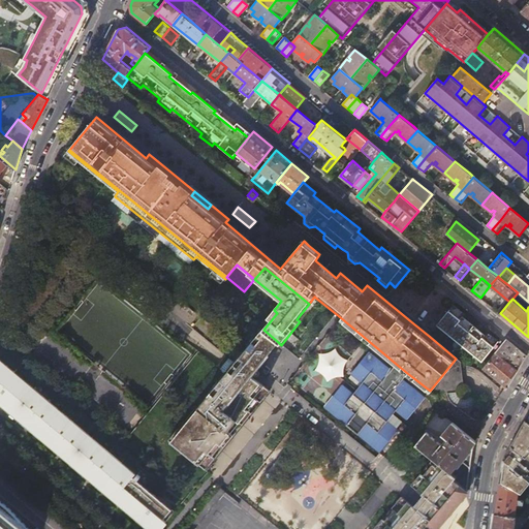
[(455,339),(455,351),(467,350),(483,363),(498,342),(488,334),(486,336),(464,318),(465,315),(454,306),(438,327),(455,339)]
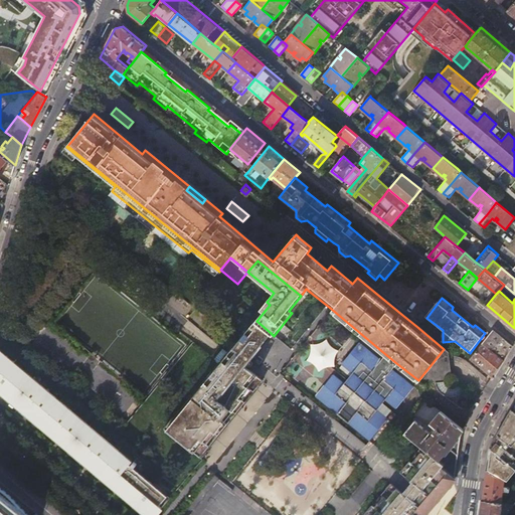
[(406,310),(402,315),(417,327),(421,322),(406,310)]
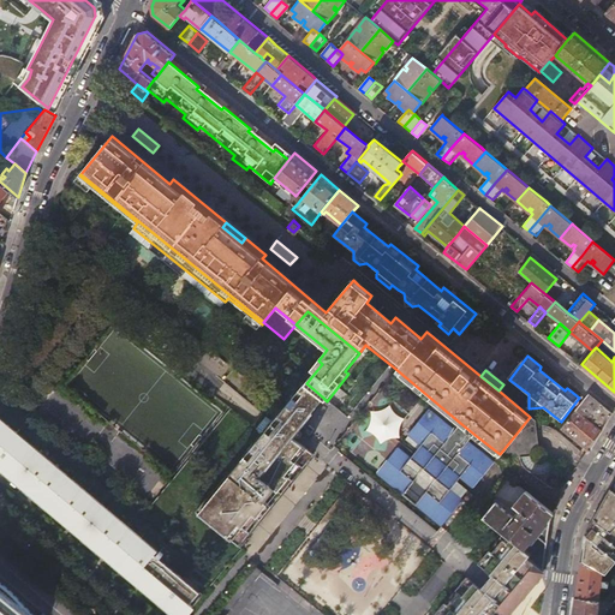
[(294,431),(323,398),(306,383),(305,383),(298,394),(294,392),(274,416),(268,424),(261,431),(263,433),(209,497),(207,495),(196,508),(197,511),(209,520),(210,525),(214,524),(238,544),(248,533),(244,531),(303,459),(306,461),(312,453),(292,435),(294,431)]
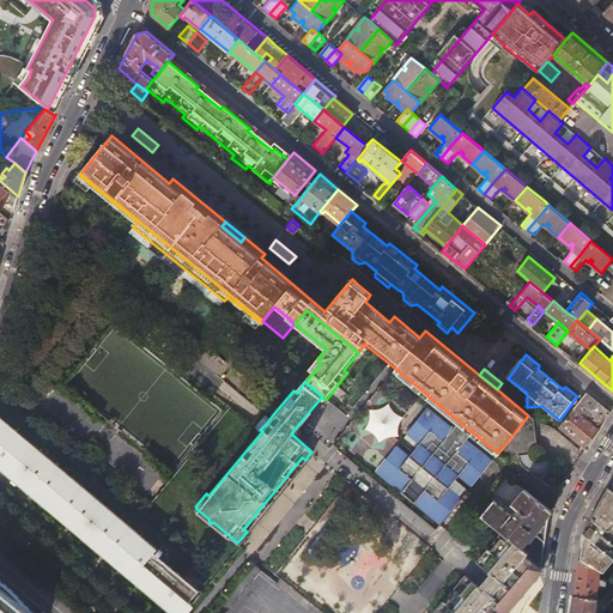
[(587,393),(559,426),(586,448),(588,450),(611,412),(587,393)]
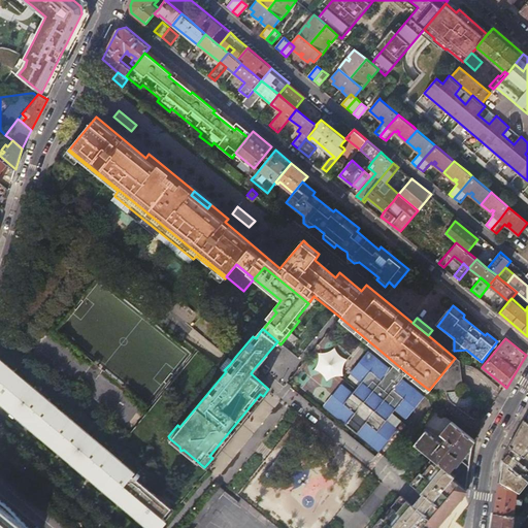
[(340,349),(316,353),(319,371),(323,371),(325,380),(344,377),(340,349)]
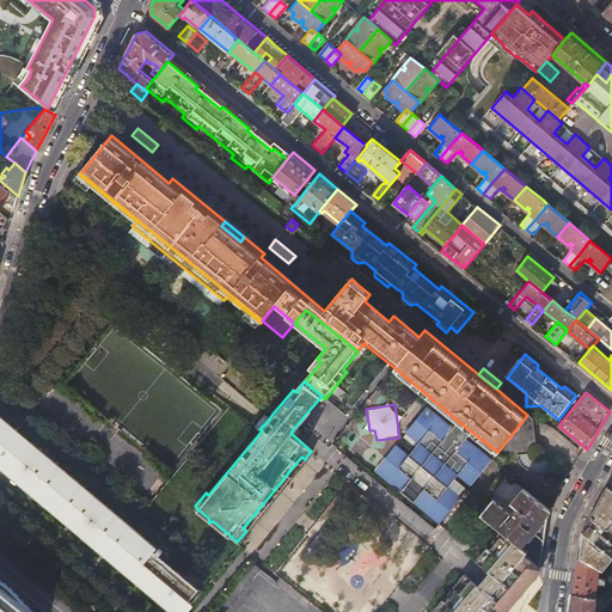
[(439,418),(441,415),(428,404),(426,408),(439,418)]
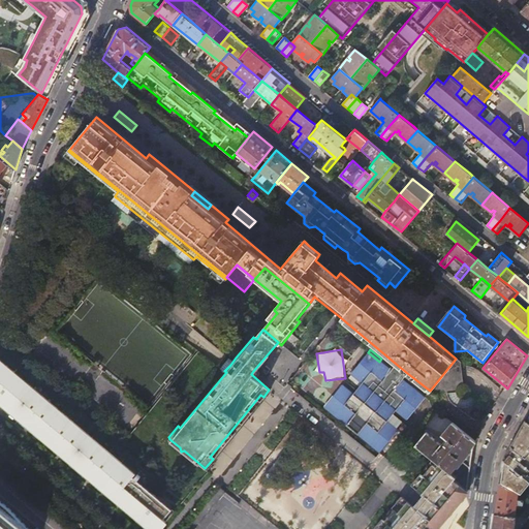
[(352,372),(364,381),(379,362),(368,352),(352,372)]
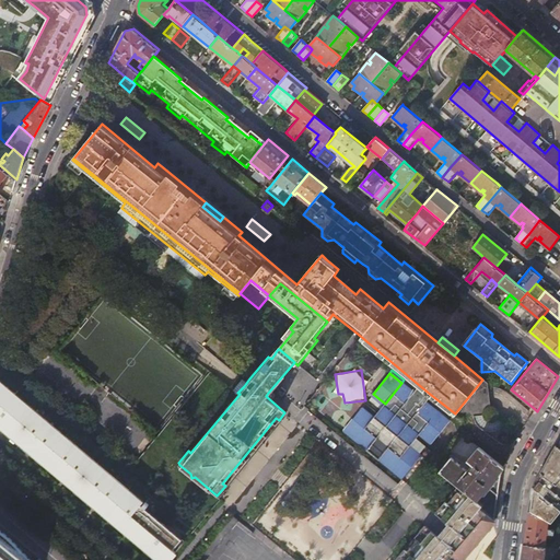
[(168,555),(171,556),(178,548),(176,546),(185,535),(153,509),(162,498),(23,382),(15,391),(0,378),(0,420),(27,443),(31,440),(42,448),(38,452),(59,469),(62,466),(71,473),(68,477),(91,497),(94,492),(104,501),(101,504),(117,518),(116,520),(121,524),(125,520),(136,528),(132,533),(151,548),(154,545),(163,551),(160,556),(164,559),(168,555)]
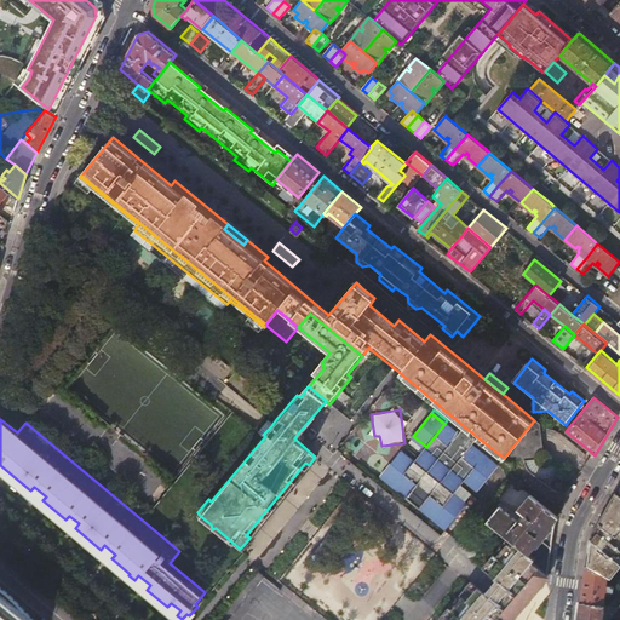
[(483,457),(487,453),(474,442),(460,431),(447,420),(445,424),(483,457)]
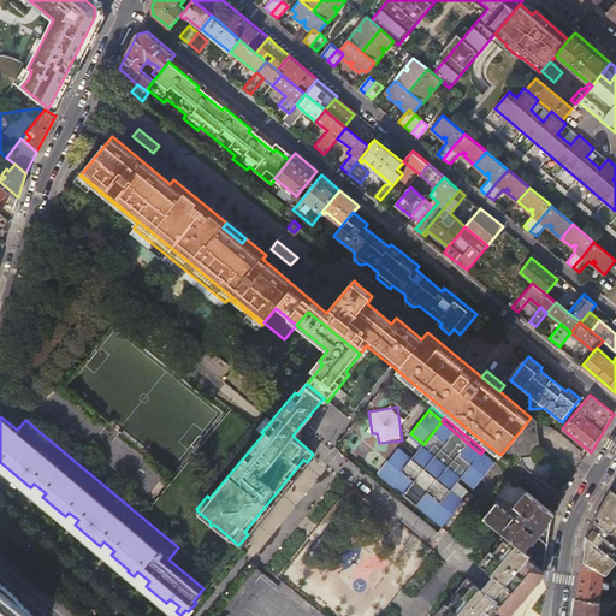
[(462,475),(480,454),(442,421),(424,444),(413,456),(400,446),(379,473),(444,526),(466,499),(452,489),(462,475)]
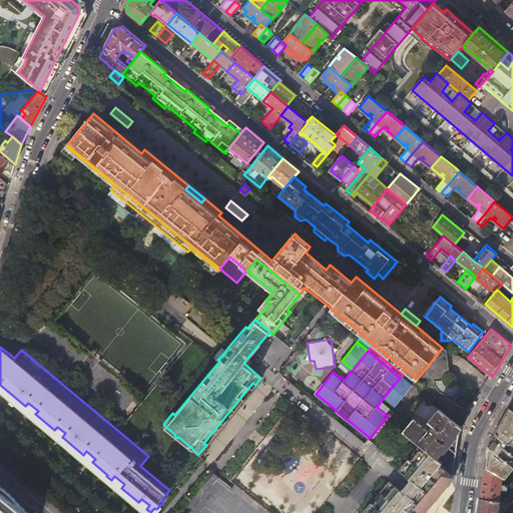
[(392,366),(395,362),(384,353),(381,357),(392,366)]
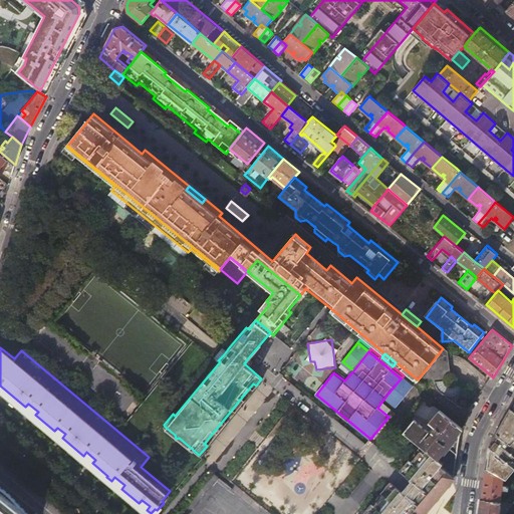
[(254,360),(258,364),(263,358),(258,355),(254,360)]
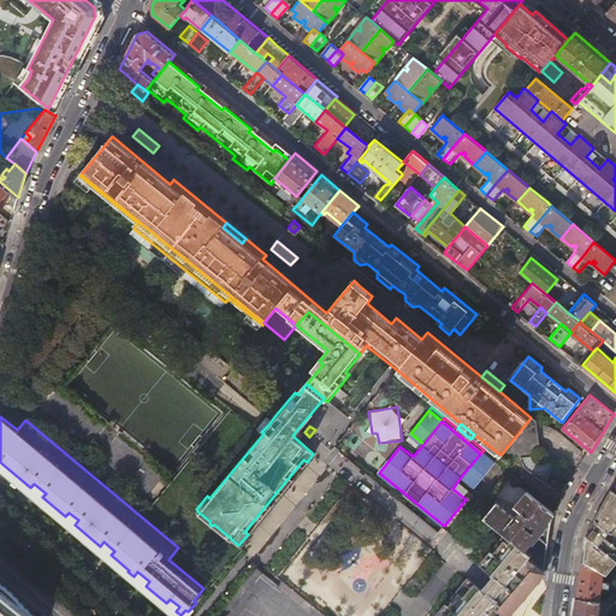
[(497,461),(484,450),(480,454),(493,465),(497,461)]
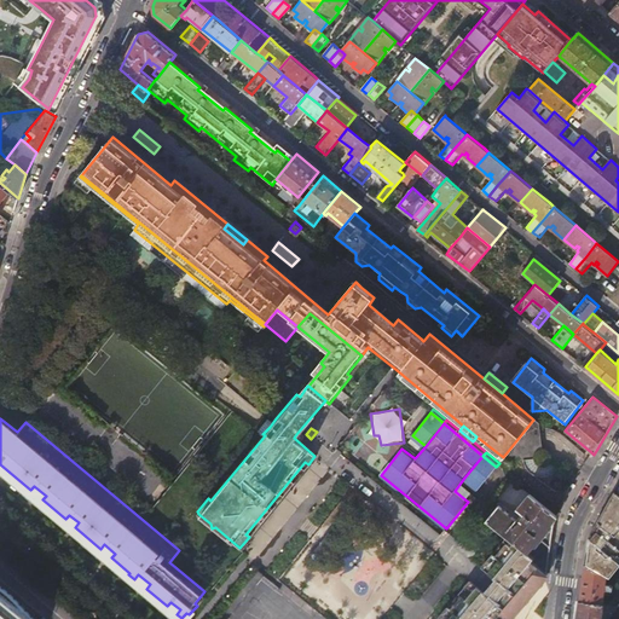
[(478,489),(496,467),(482,456),(464,478),(478,489)]
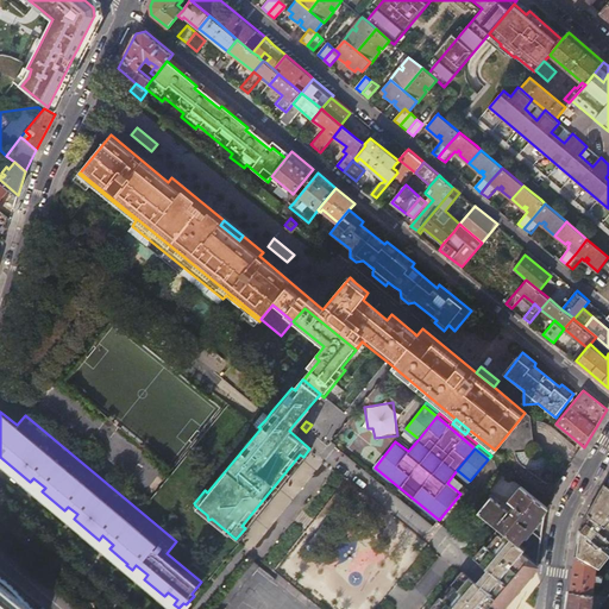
[(30,482),(42,491),(45,488),(33,478),(30,482)]
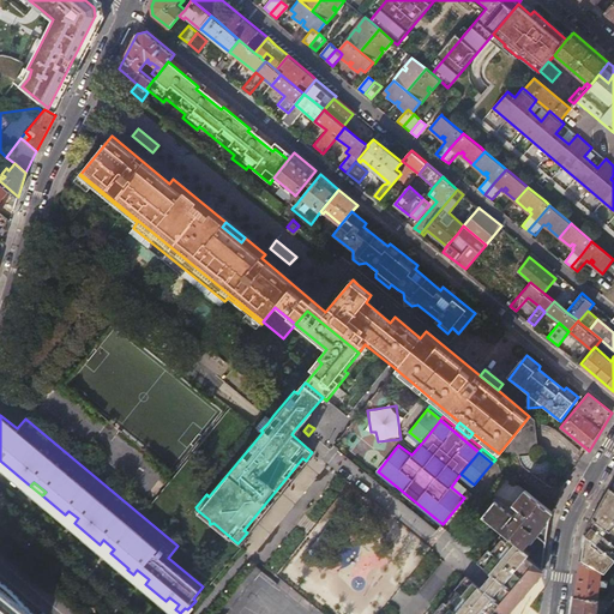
[(613,487),(611,486),(609,487),(605,495),(596,510),(612,523),(613,519),(613,487)]
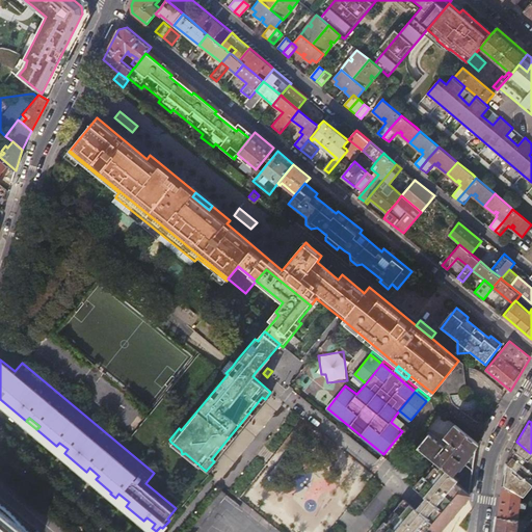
[(429,434),(420,446),(436,460),(460,480),(457,482),(470,493),(471,491),(473,475),(474,467),(477,450),(479,444),(455,425),(446,436),(451,442),(448,446),(450,448),(449,450),(446,449),(443,453),(441,451),(444,447),(429,434)]
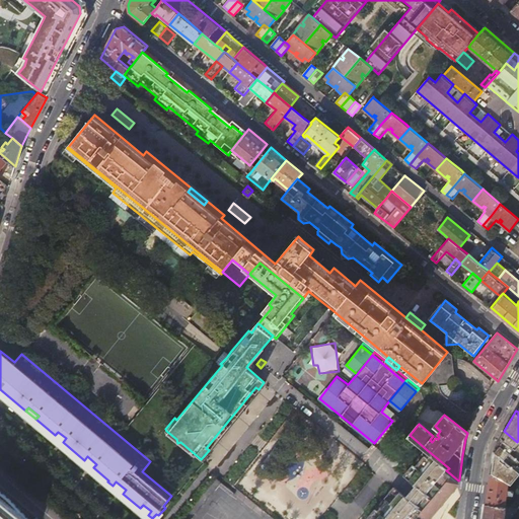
[(518,443),(517,442),(504,431),(494,448),(494,449),(511,463),(518,470),(518,443)]
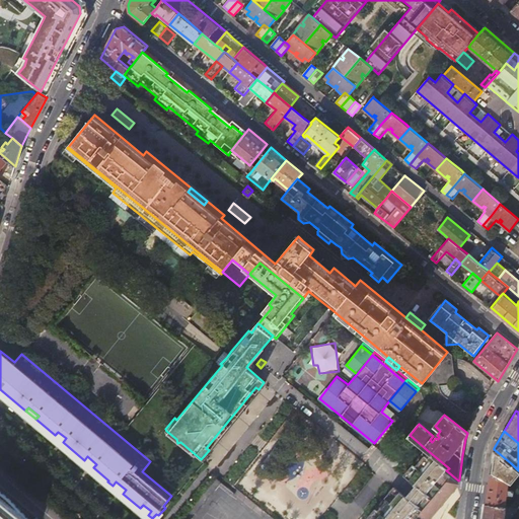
[(55,435),(63,442),(66,438),(58,432),(55,435)]
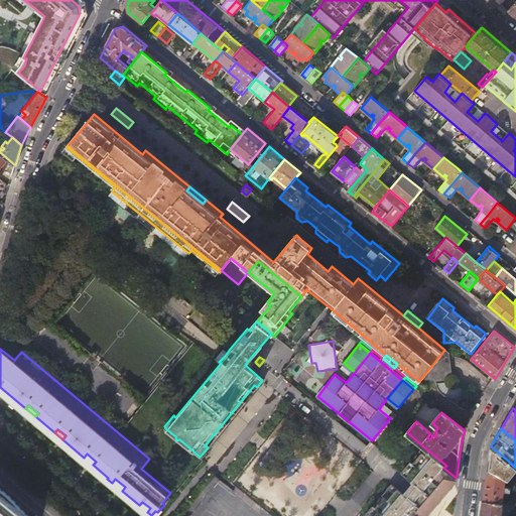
[(436,503),(456,481),(456,478),(443,468),(446,466),(423,446),(410,462),(430,479),(421,490),(436,503)]
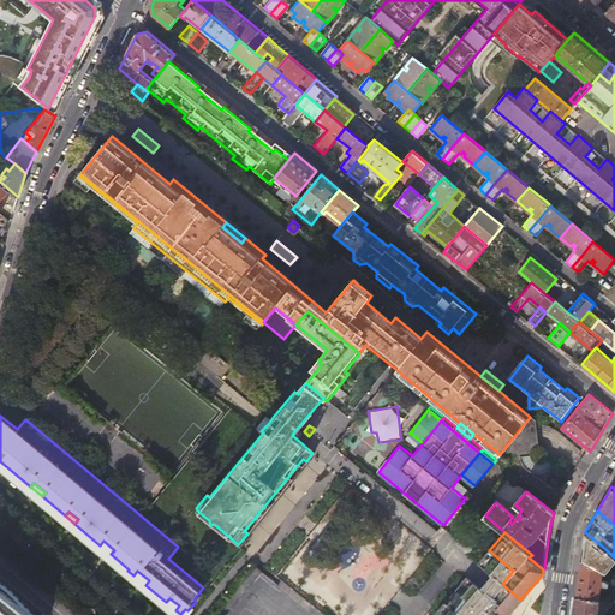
[(604,572),(614,557),(605,549),(585,532),(581,559),(604,572)]
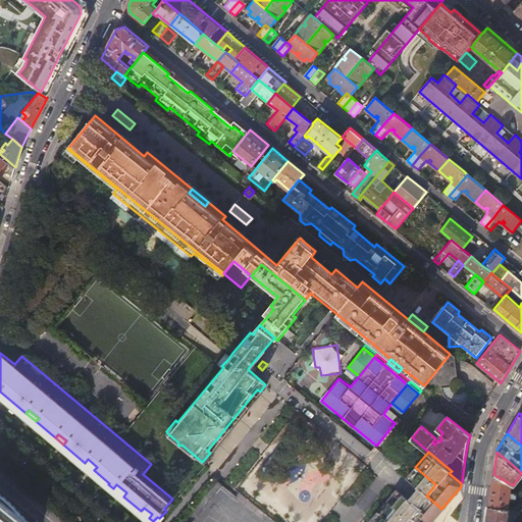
[(399,472),(408,462),(400,455),(395,460),(390,456),(386,462),(399,472)]
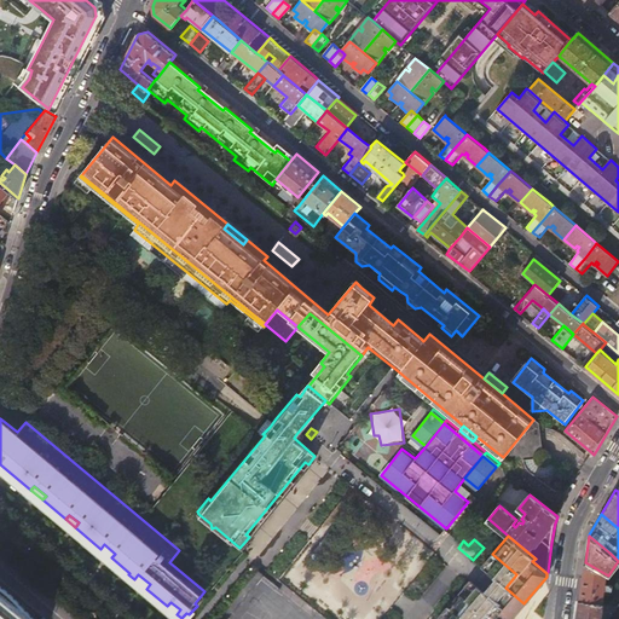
[(100,549),(111,557),(115,554),(104,544),(100,549)]
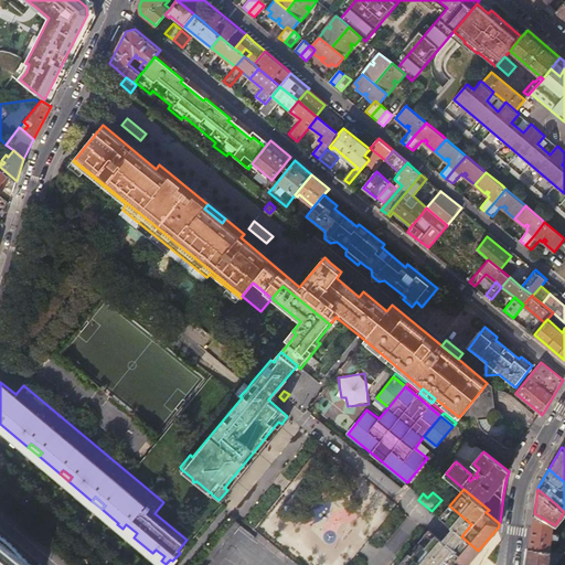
[(451,528),(461,536),(471,524),(449,505),(439,518),(446,523),(451,528)]
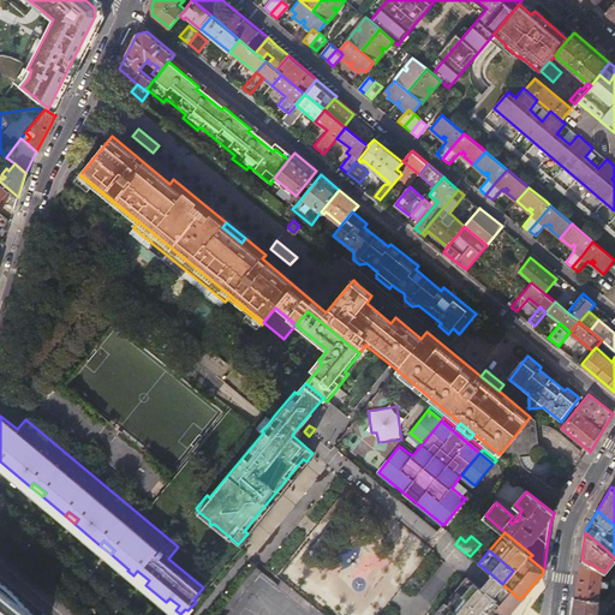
[(602,614),(614,602),(614,599),(614,578),(613,577),(611,580),(614,581),(609,596),(601,596),(602,585),(608,586),(609,581),(602,580),(604,572),(581,559),(572,614),(602,614)]
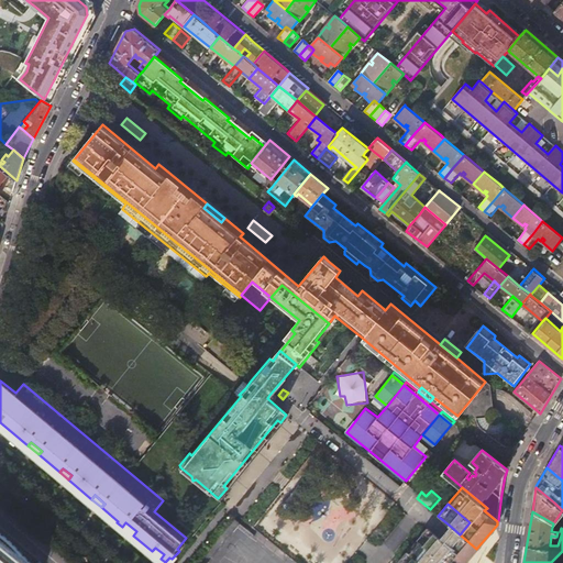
[(122,527),(133,536),(136,531),(125,522),(122,527)]
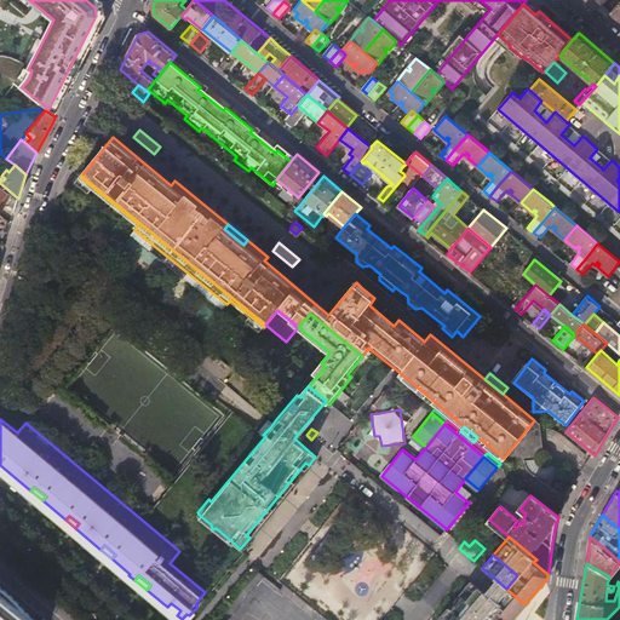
[(506,589),(495,579),(491,585),(501,593),(506,589)]
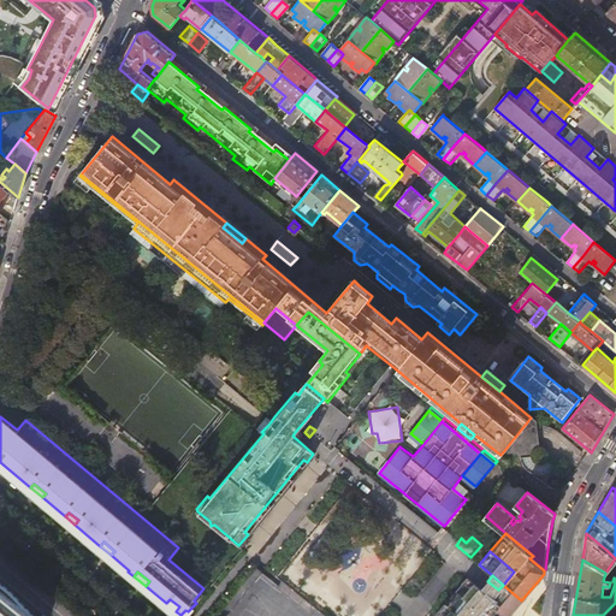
[(508,615),(510,614),(481,588),(480,590),(467,579),(460,587),(463,590),(444,612),(438,612),(438,615),(508,615)]
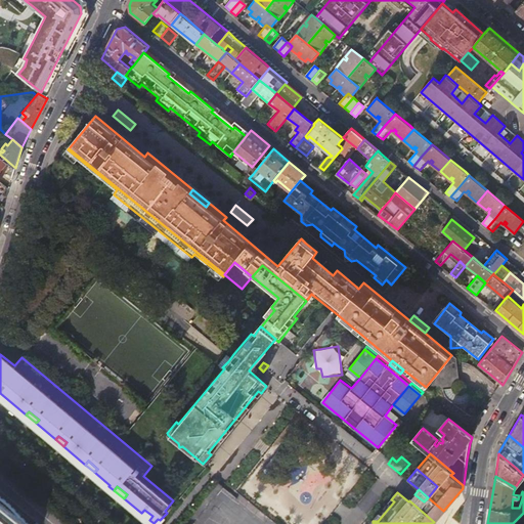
[(437,519),(443,511),(428,497),(424,501),(415,494),(411,498),(409,500),(434,522),(437,519)]
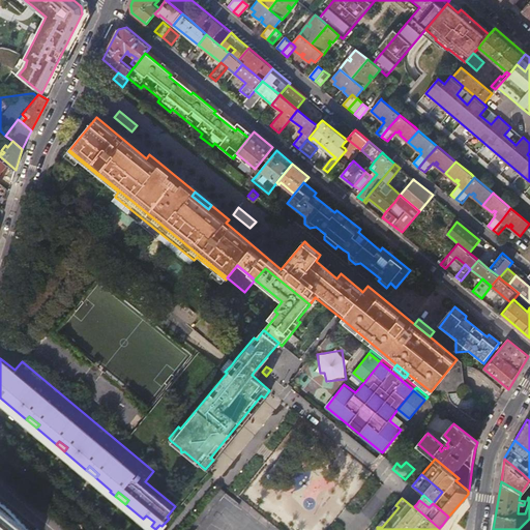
[(19,529),(0,513),(0,529),(19,529)]
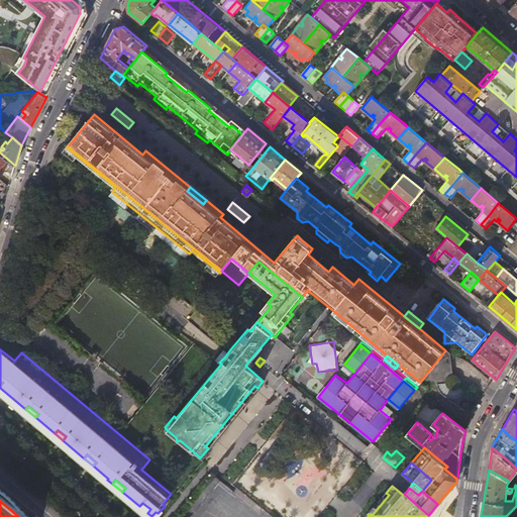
[(139,506),(147,513),(150,509),(142,503),(139,506)]
